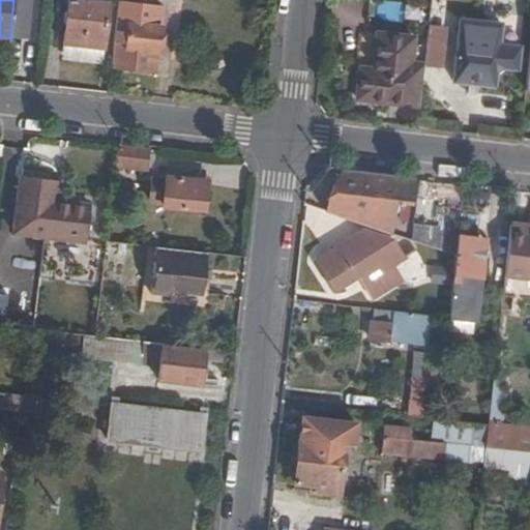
[(13,0),(10,36),(27,38),(31,0),(13,0)]
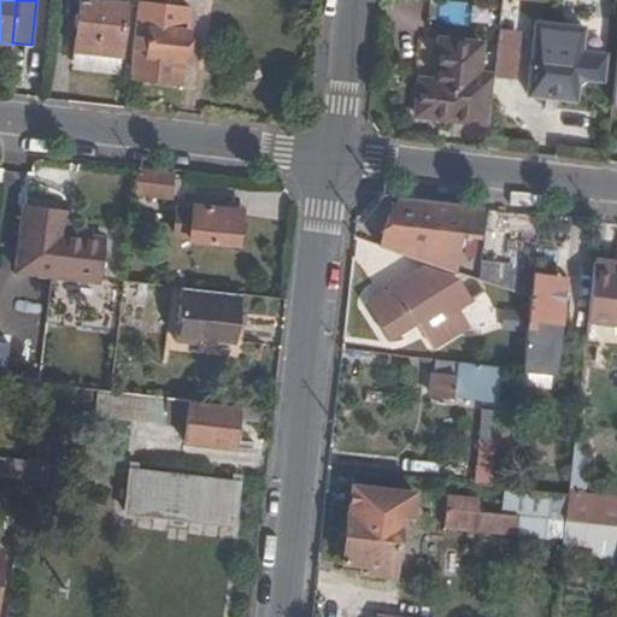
[(137,0),(129,82),(182,87),(191,13),(160,10),(160,0),(137,0)]
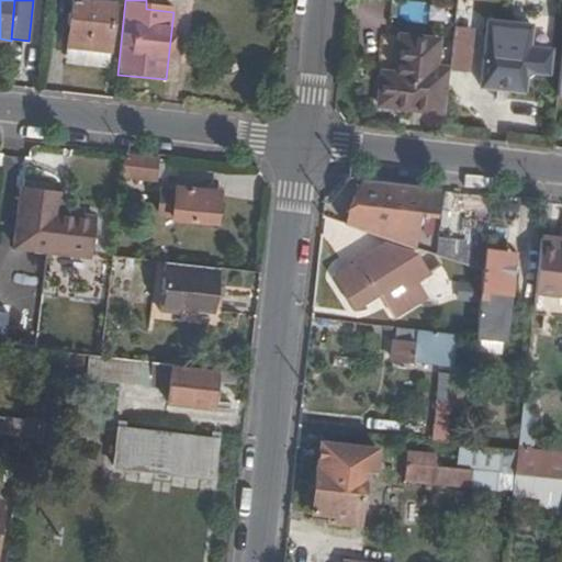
[(108,54),(112,6),(72,1),(68,48),(108,54)]
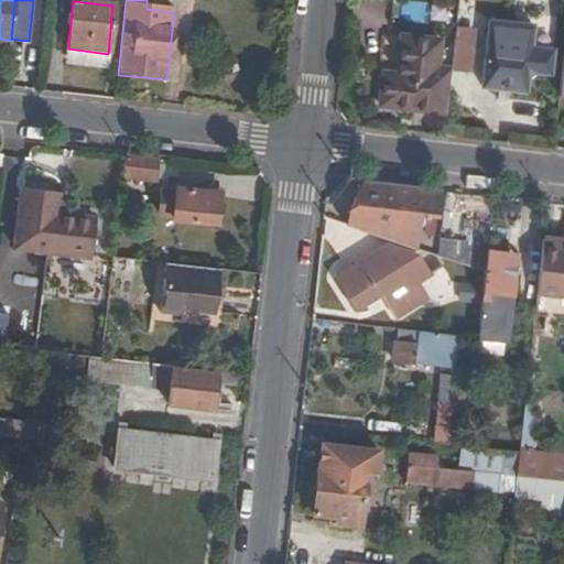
[(530,72),(553,74),(555,50),(532,47),(535,24),(491,21),(485,87),(528,91),(530,72)]
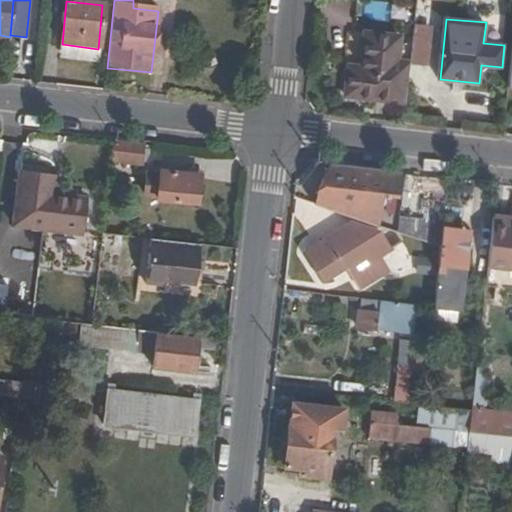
[(432,32),(415,30),(411,63),(410,69),(428,70),(432,32)]
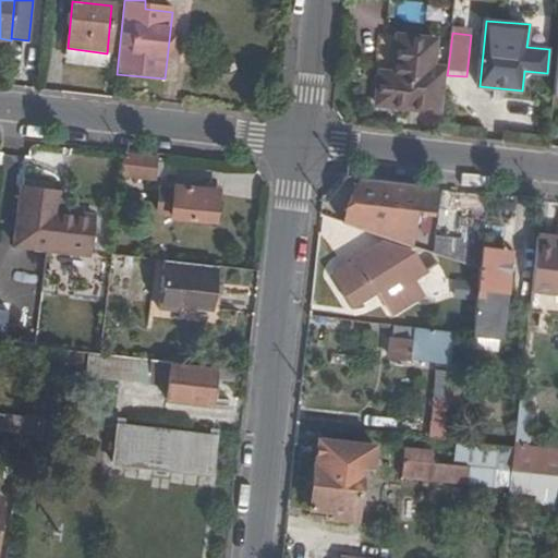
[(392,76),(397,35),(380,34),(373,102),(377,104),(381,74),(392,76)]
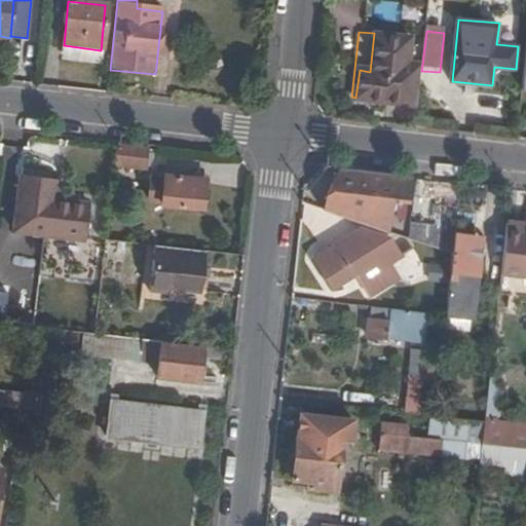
[(367,99),(418,106),(421,71),(422,65),(410,63),(412,37),(378,34),(373,72),(370,72),(367,99)]
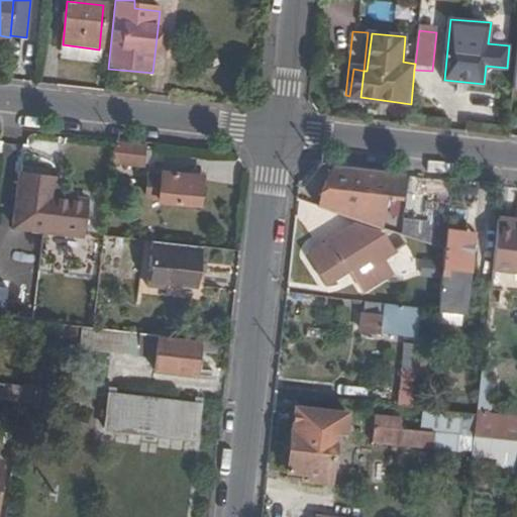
[(360,97),(364,71),(353,69),(349,96),(360,97)]
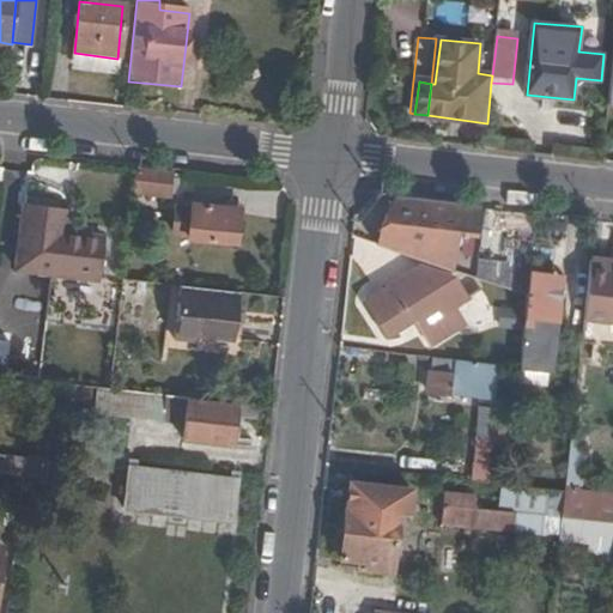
[(164,196),(169,173),(138,169),(135,193),(164,196)]
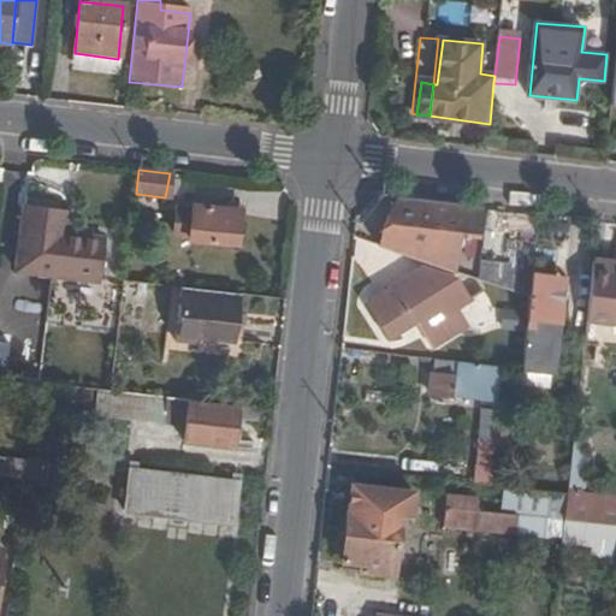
[(408,201),(384,249),(463,276),(468,241),(485,242),(489,211),(408,201)]
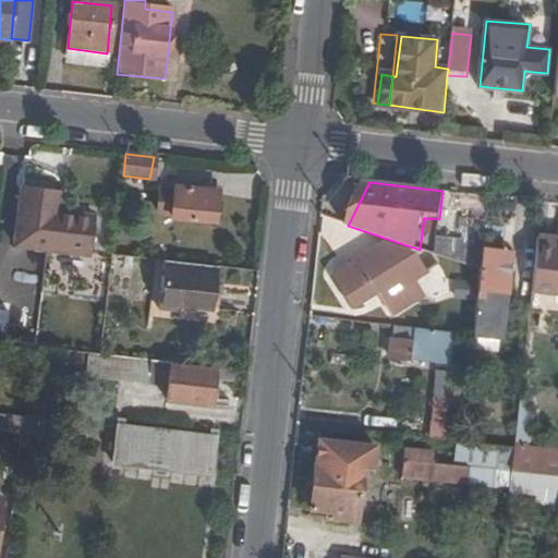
[(222,196),(223,187),(214,186),(213,192),(217,192),(217,195),(222,196)]
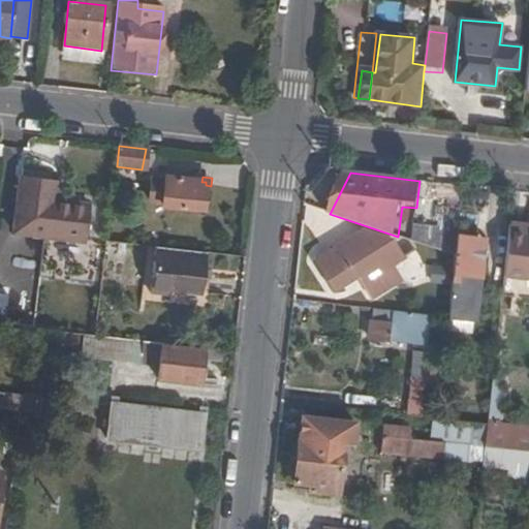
[(206,185),(206,182),(201,182),(166,178),(162,207),(203,212),(206,185)]
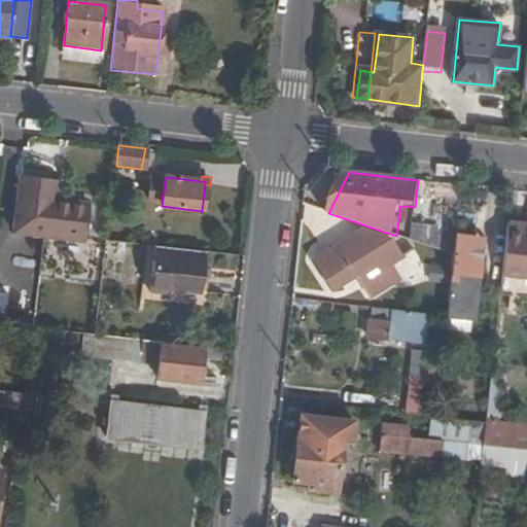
[(89,242),(92,206),(57,202),(59,182),(24,178),(18,234),(89,242)]
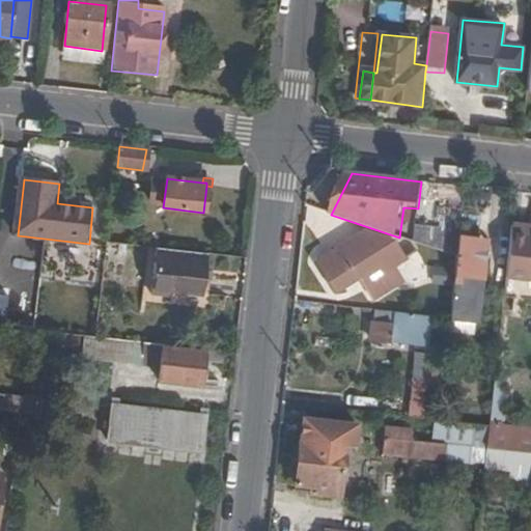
[(508,276),(530,279),(530,225),(514,223),(508,276)]
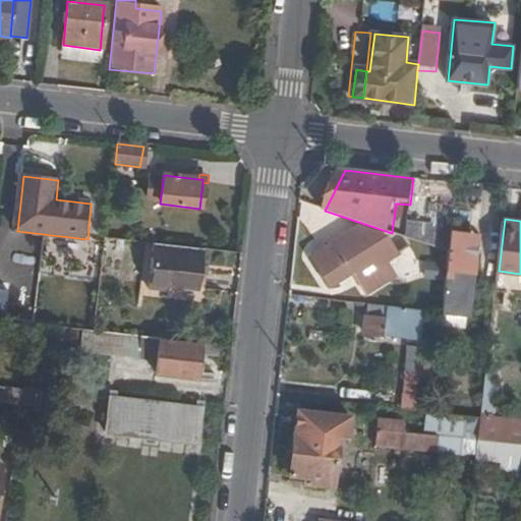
[(368,234),(365,228),(312,258),(331,287),(356,271),(368,292),(393,279),(385,266),(401,256),(389,234),(374,231),(368,234)]
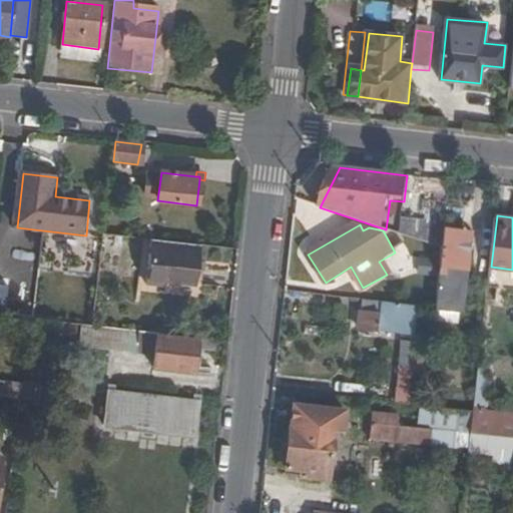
[(443,248),(438,311),(464,313),(471,232),(444,230),(443,248)]
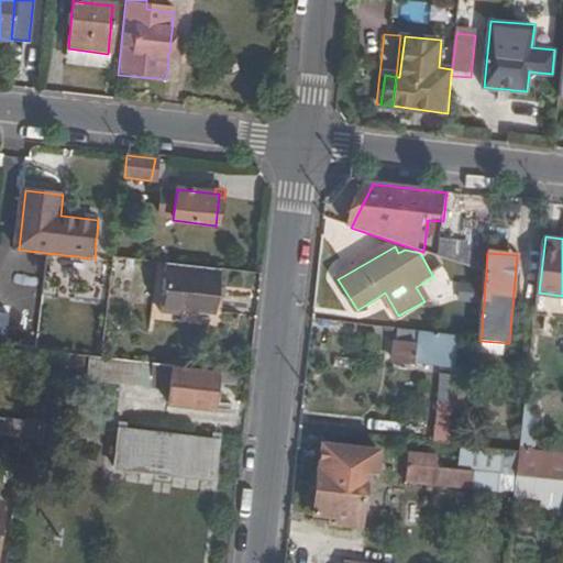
[(134,278),(138,260),(116,257),(113,276),(134,278)]
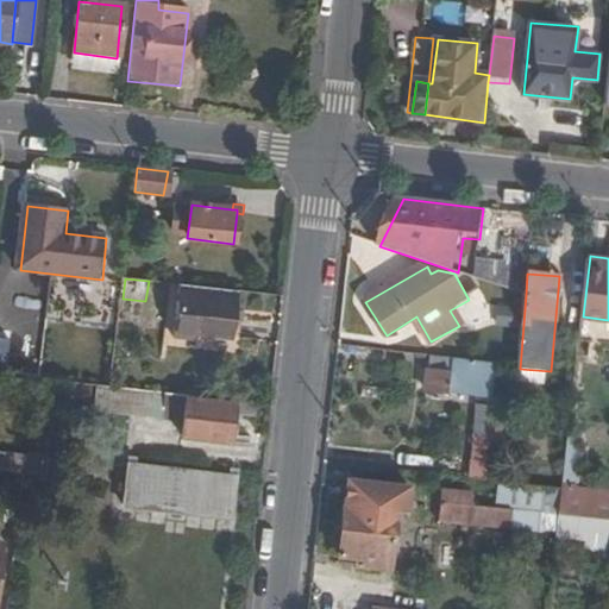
[(239,311),(242,293),(182,286),(175,338),(199,340),(200,336),(236,340),(238,322),(239,311)]
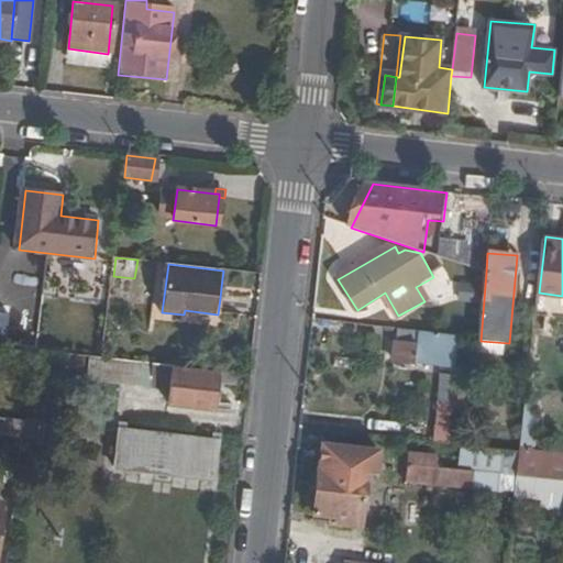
[(463,286),(462,302),(479,304),(481,287),(463,286)]
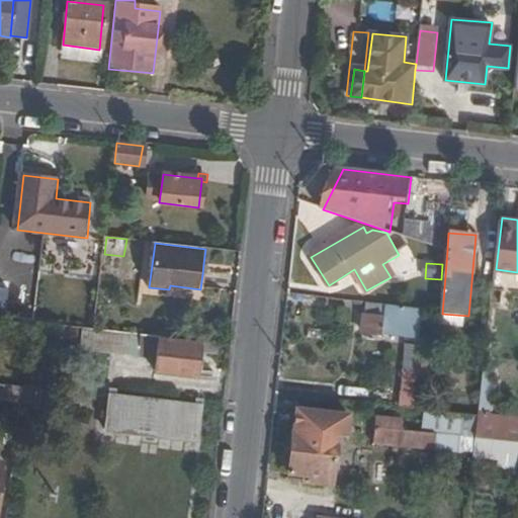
[(10,290),(0,288),(0,319),(7,320),(10,290)]
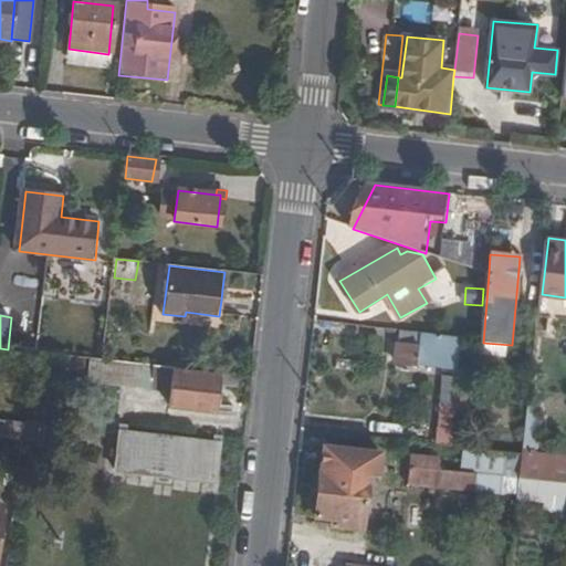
[(461,343),(404,335),(399,367),(457,375),(461,343)]
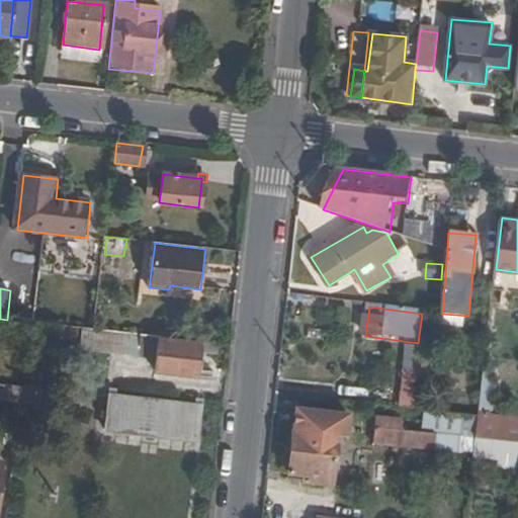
[(82,346),(139,352),(141,334),(95,330),(83,328),(82,346)]
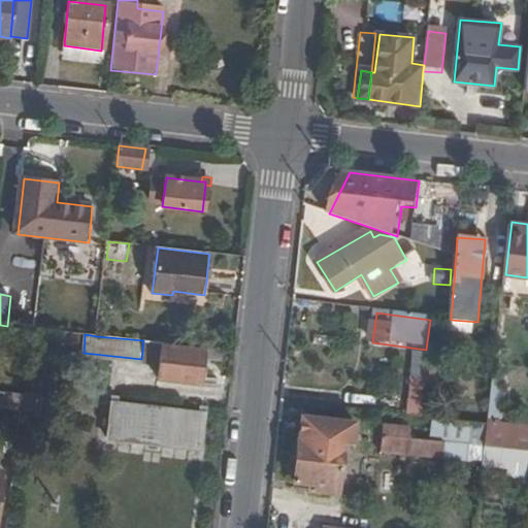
[(203,358),(204,348),(143,340),(141,359),(141,362),(160,364),(159,377),(201,382),(203,358)]
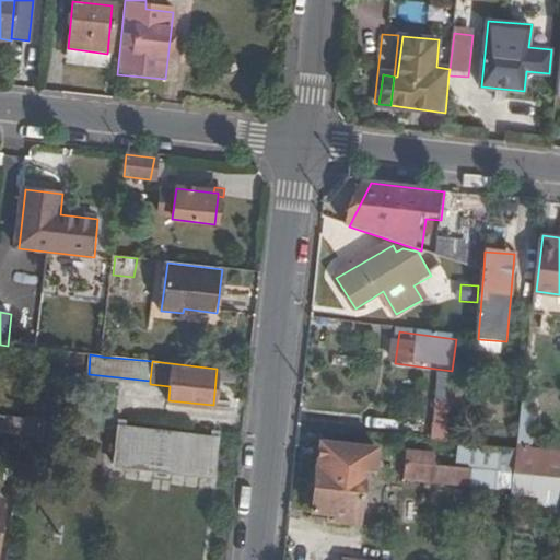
[(217,369),(216,380),(249,383),(251,372),(217,369)]
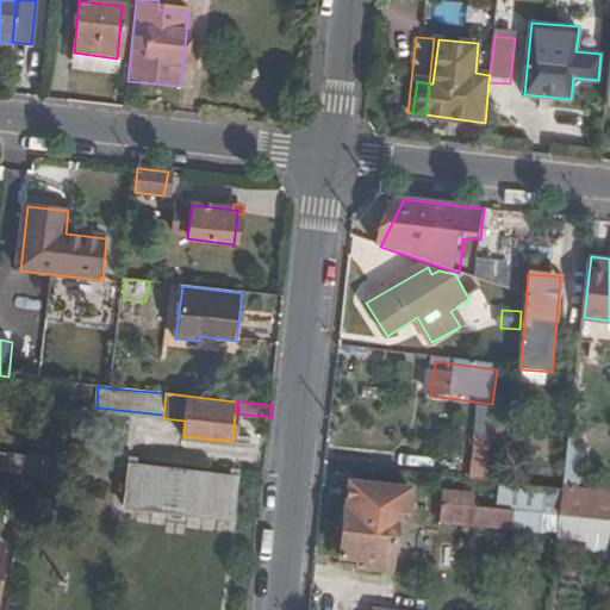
[(479,430),(489,431),(491,412),(481,411),(479,430)]
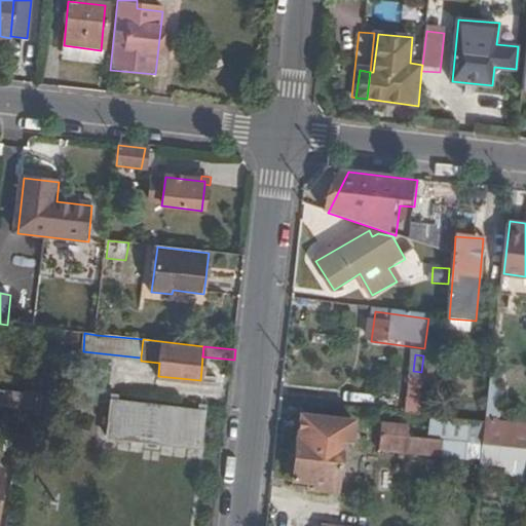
[(408,416),(417,417),(421,372),(413,371),(408,416)]
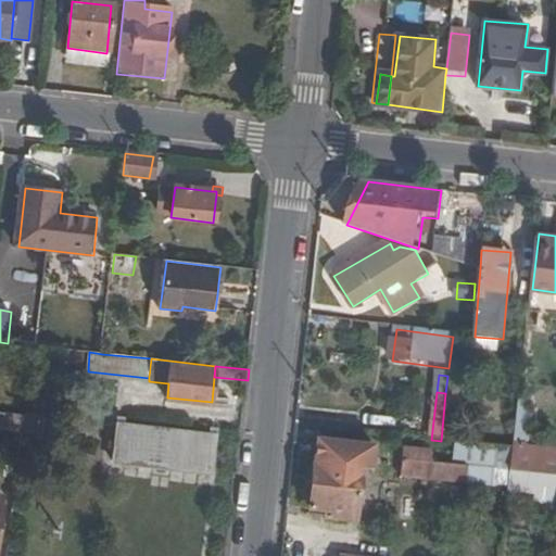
[(529,407),(518,406),(514,447),(530,450),(532,421),(529,421),(529,407)]
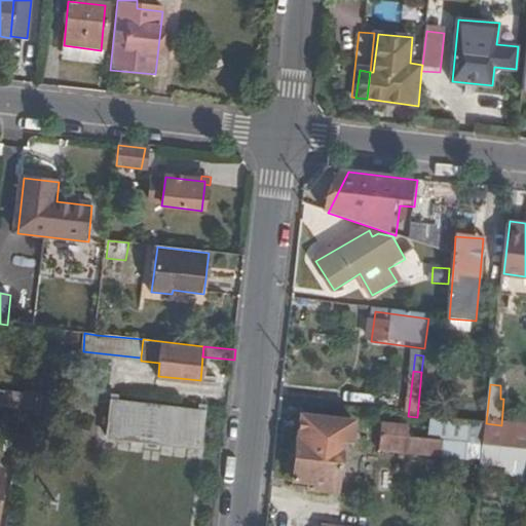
[(24,392),(0,389),(0,406),(22,409),(23,399),(24,392)]
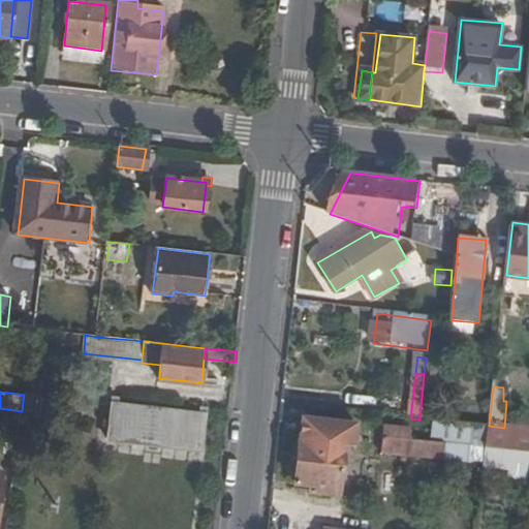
[(23,401),(22,411),(39,413),(40,403),(23,401)]
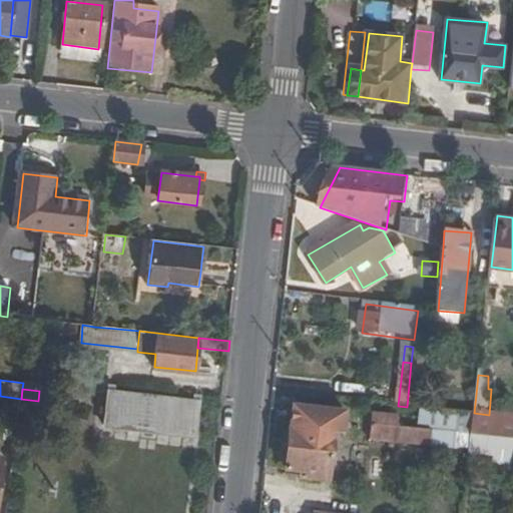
[(197,434),(200,399),(108,389),(104,424),(197,434)]
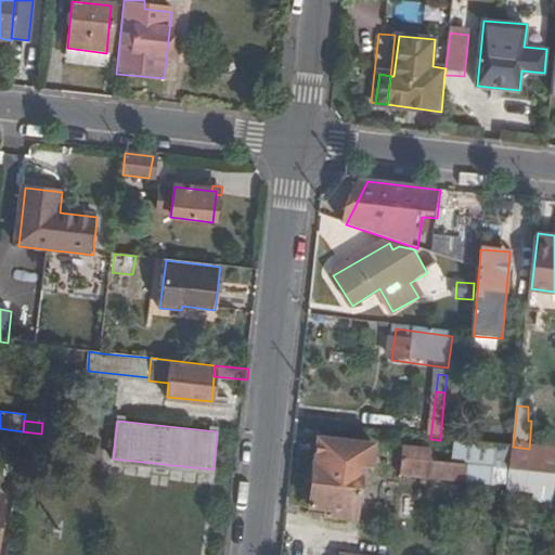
[(366,519),(373,443),(320,438),(311,505),(336,508),(335,517),(366,519)]
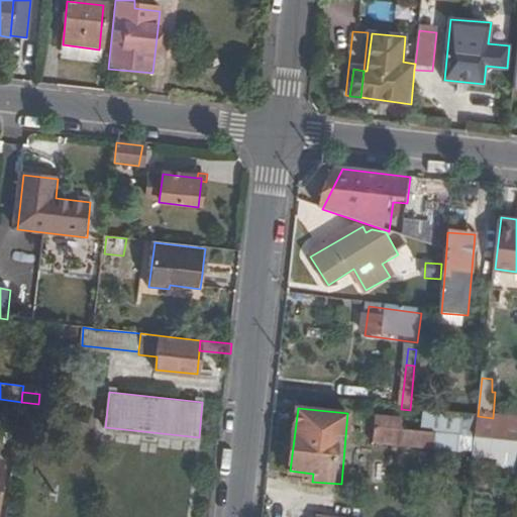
[(440,451),(441,435),(403,430),(403,421),(377,418),(375,442),(440,451)]
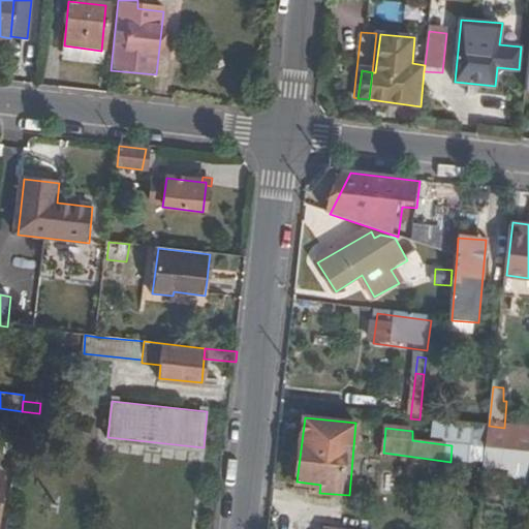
[(509,450),(527,453),(528,435),(488,431),(486,447),(509,450)]
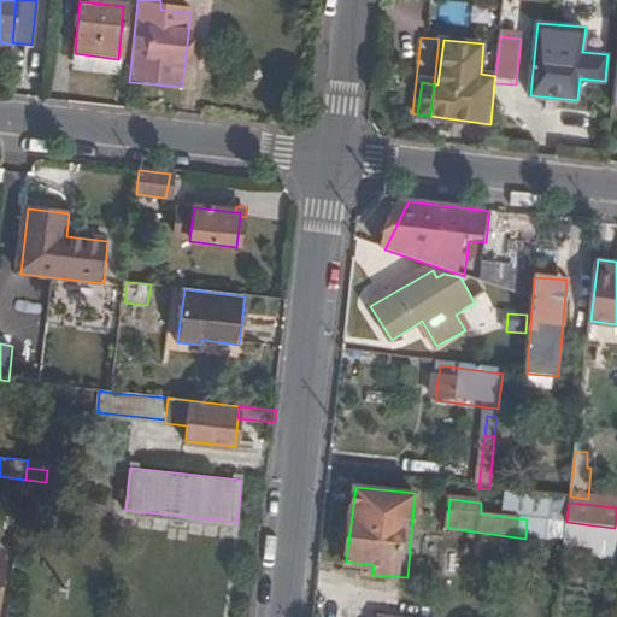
[(527,519),(526,539),(558,540),(559,523),(527,519)]
